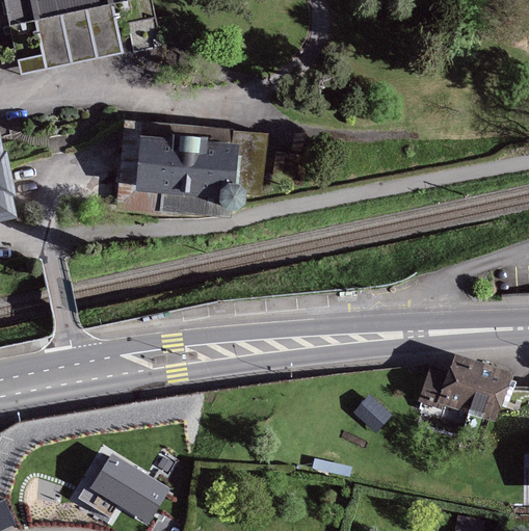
[(135,0),(3,0),(9,27),(0,28),(0,53),(2,63),(17,60),(20,73),(155,45),(146,0),(140,0),(135,1),(135,0)]
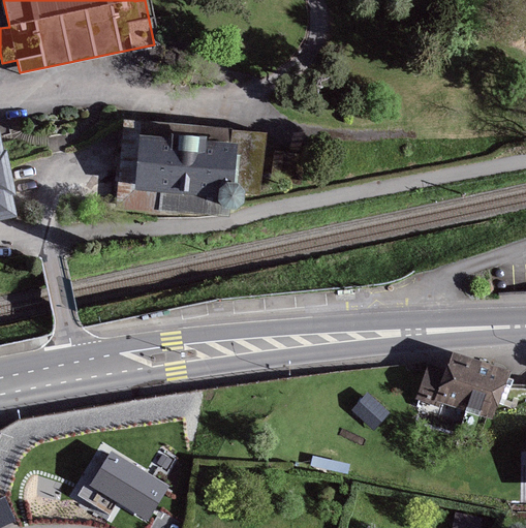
[(118,205),(225,215),(227,196),(227,191),(255,194),(260,135),(229,133),(140,125),(125,123),(118,205)]
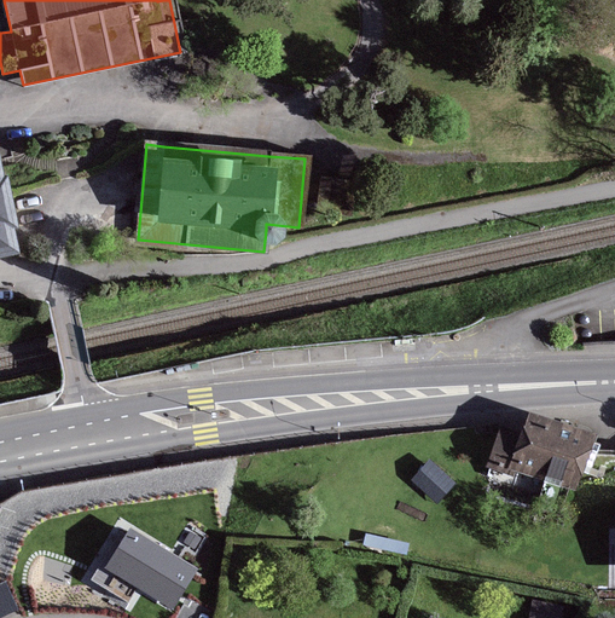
[(0,258),(15,255),(0,185),(0,258)]
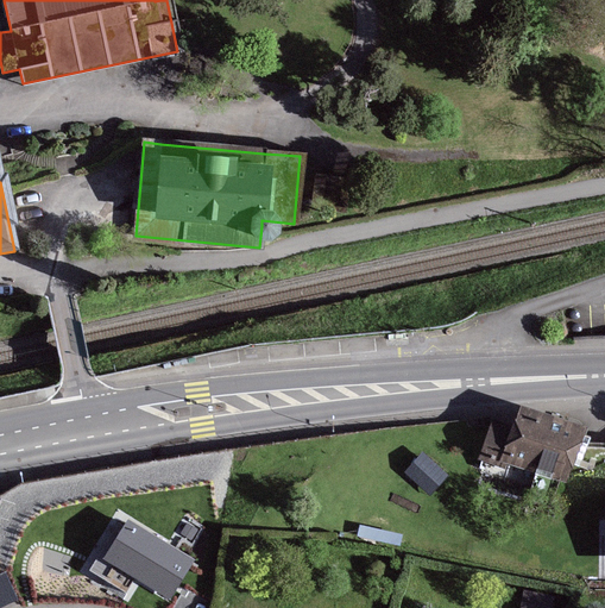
[(478,458),(499,467),(502,461),(563,481),(580,431),(520,411),(512,431),(491,424),(478,458)]
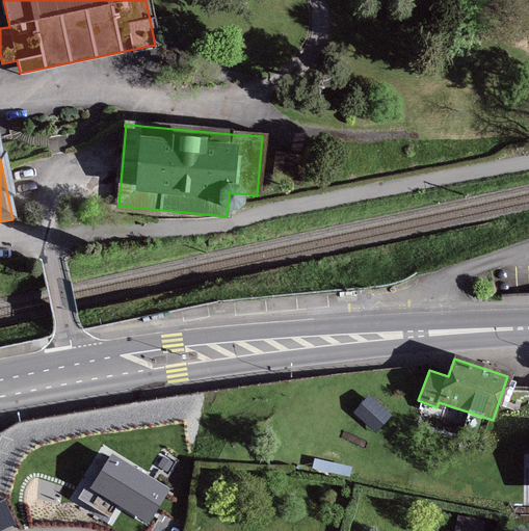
[(387,417),(367,398),(353,414),(373,431),(387,417)]
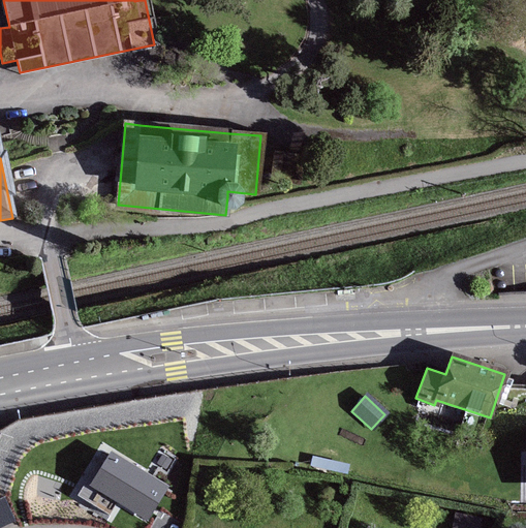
[(164,488),(109,453),(89,485),(145,520),(164,488)]
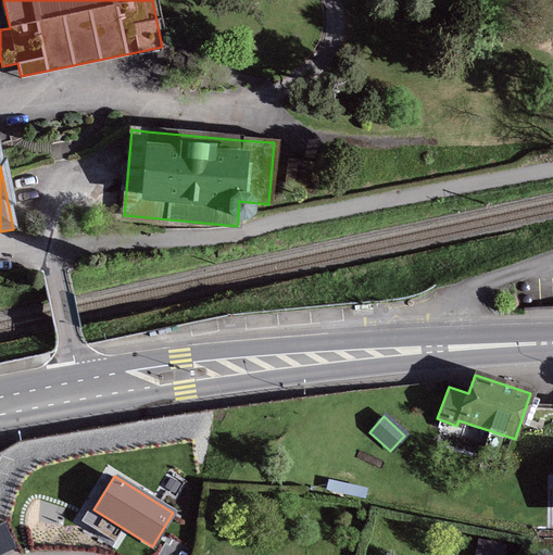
[(0,553),(12,547),(2,525),(0,526),(0,553)]
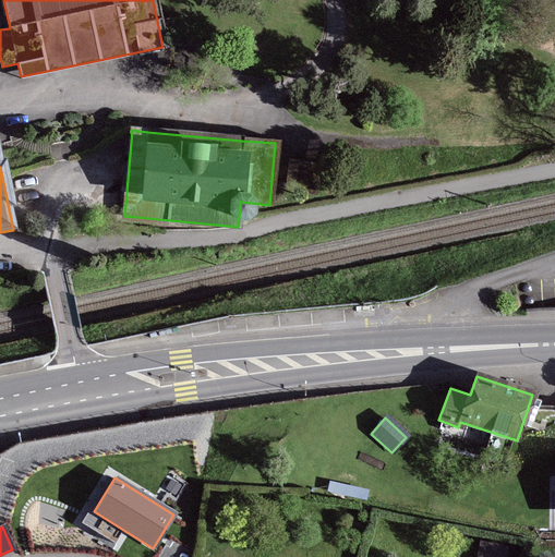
[(499,556),(502,548),(479,544),(477,556),(499,556)]
